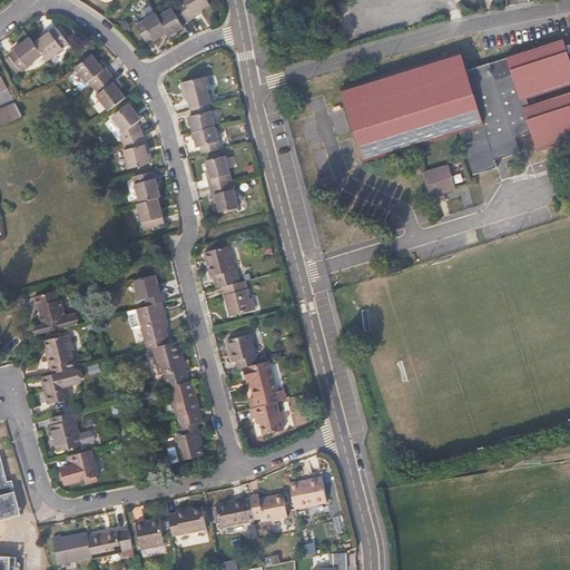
[(178,5),(188,21),(202,13),(200,11),(209,6),(206,0),(180,0),(177,2),(178,5)]
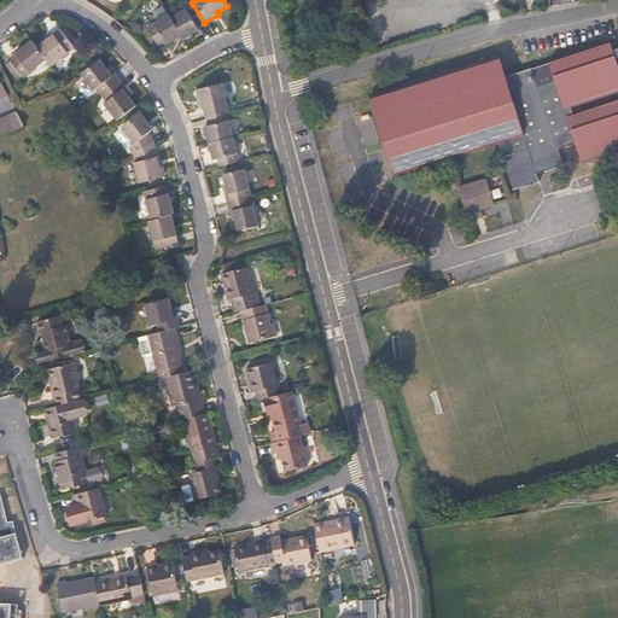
[(197,28),(204,23),(193,5),(172,18),(182,36),(184,40),(199,30),(197,28)]
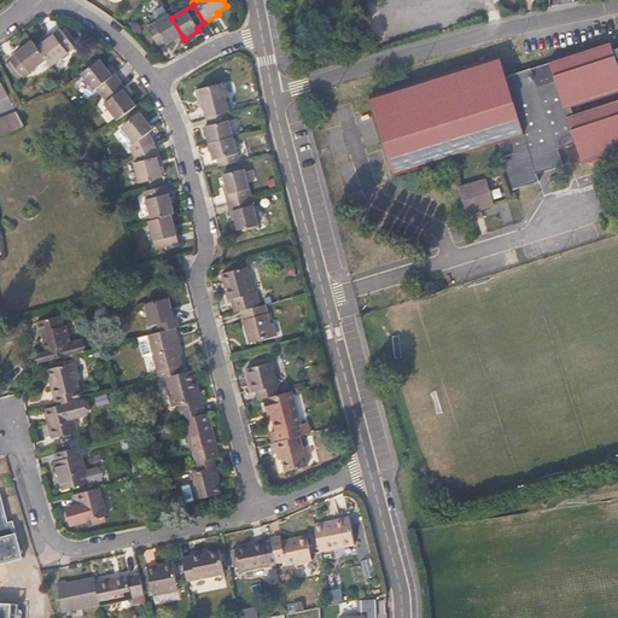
[(167,45),(182,36),(172,18),(169,13),(147,28),(158,46),(164,42),(167,45)]
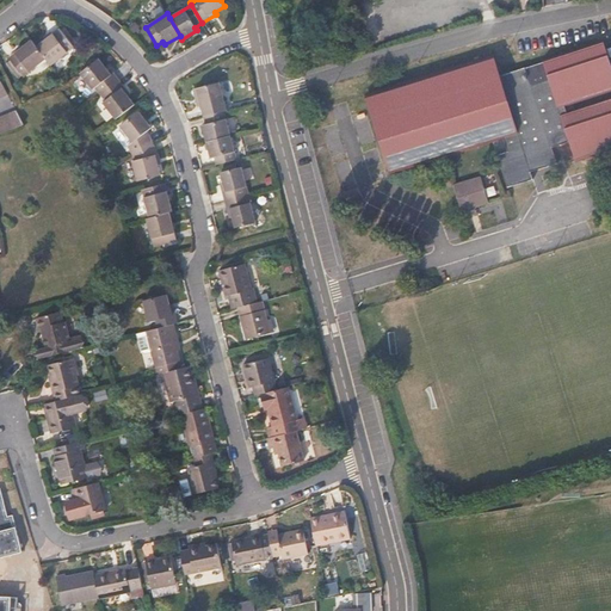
[(37,47),(47,60),(53,66),(75,48),(61,29),(37,47)]
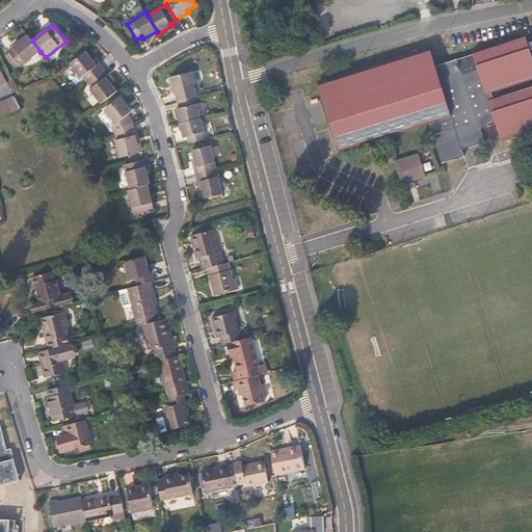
[(32,41),(28,34),(9,50),(22,68),(41,52),(32,41)]
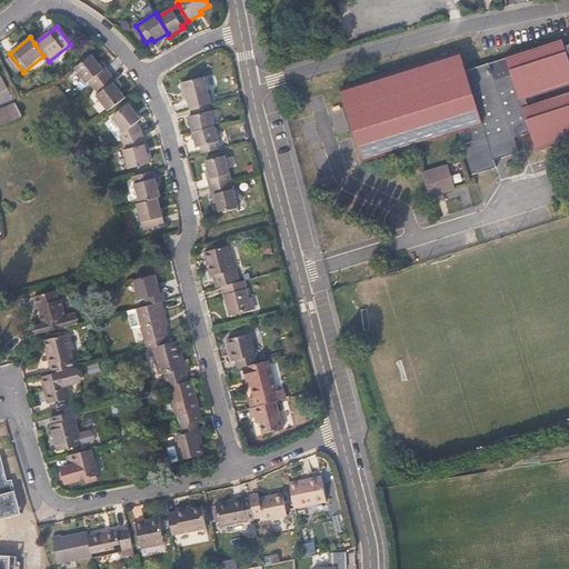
[(362,157),(363,163),(470,132),(473,145),(462,148),(471,178),(496,171),(493,161),(503,159),(503,160),(518,156),(512,138),(520,136),(529,132),(535,150),(568,139),(568,95),(527,108),(523,97),(568,82),(568,67),(561,40),(487,62),(487,61),(465,68),(463,62),(460,62),(459,57),(342,91),(343,97),(341,98),(359,158),(362,157)]
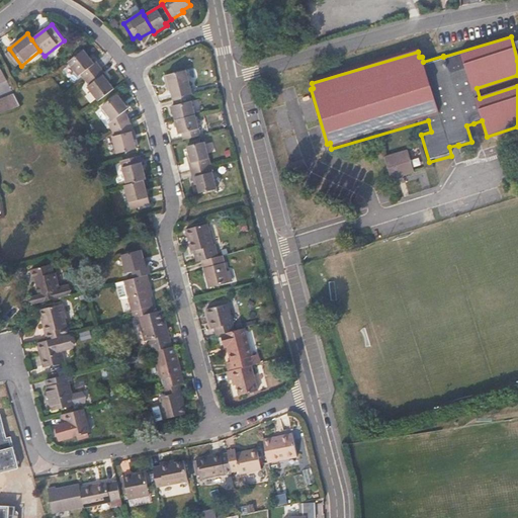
[(91,58),(85,51),(69,63),(80,78),(83,76),(86,81),(102,69),(93,57),(91,58)]
